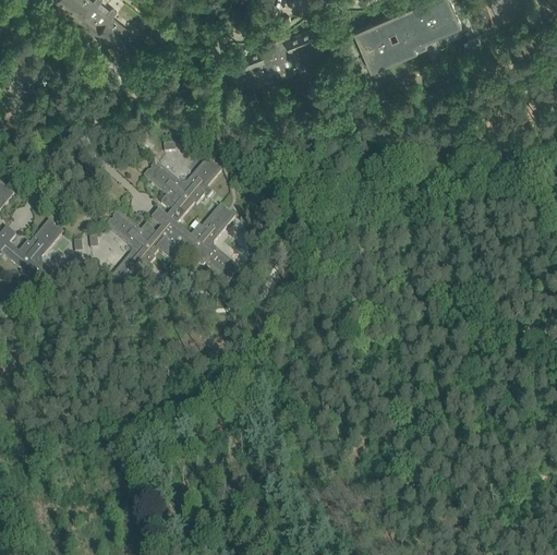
[(56,0),(76,16),(75,17),(85,26),(100,7),(104,2),(100,0),(56,0)]
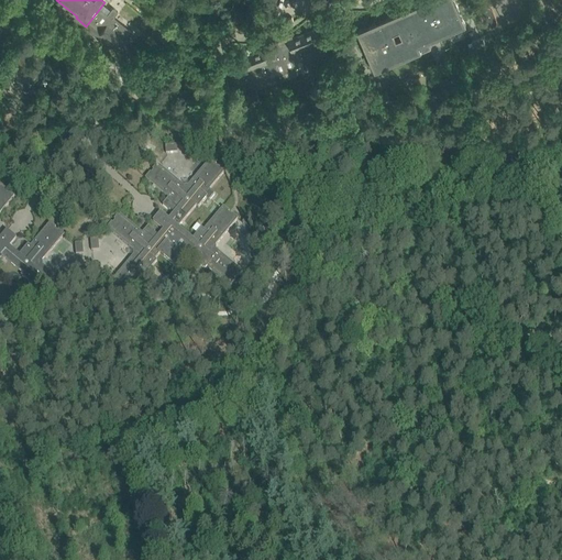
[(418,0),(401,8),(419,48),(430,44),(429,41),(439,36),(438,33),(465,22),(454,0),(418,0)]
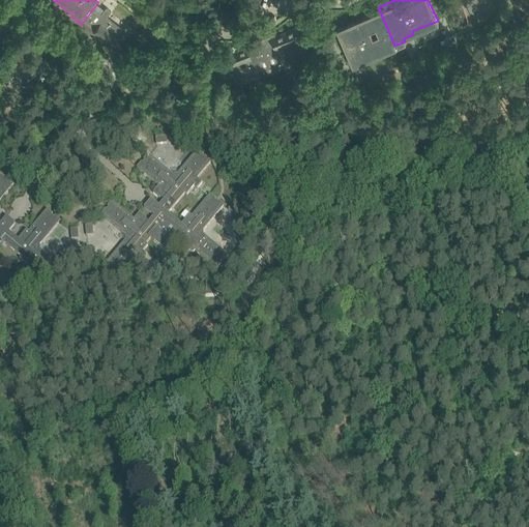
[(95,6),(81,25),(90,32),(91,30),(113,48),(127,30),(119,24),(106,12),(110,7),(105,3),(103,6),(98,2),(95,6)]
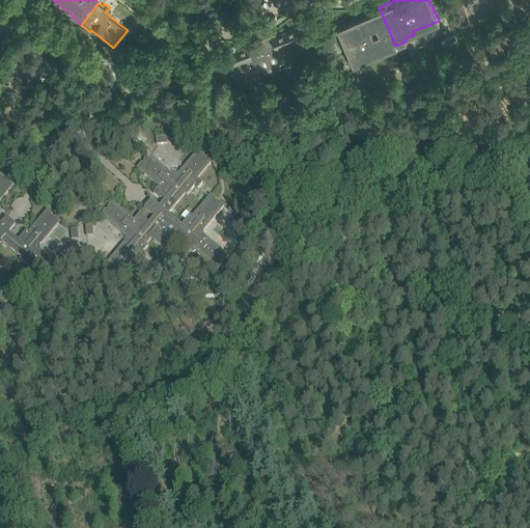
[(395,46),(379,7),(360,16),(360,17),(354,20),(353,18),(336,26),(353,63),(395,46)]
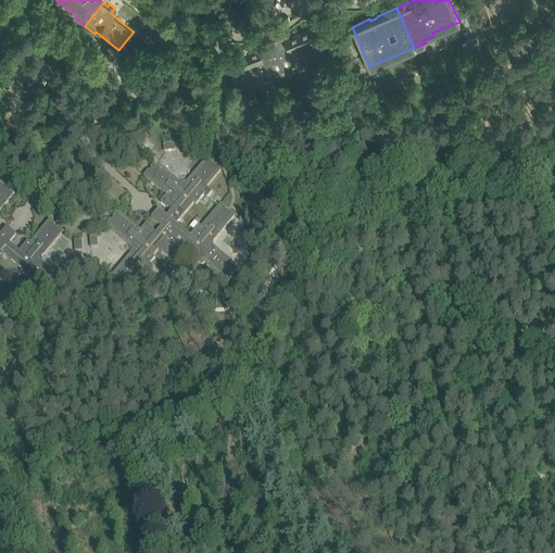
[(284,34),(273,37),(284,66),(286,73),(295,68),(293,63),(297,62),(294,57),(313,49),(315,55),(319,53),(329,50),(320,27),(324,26),(320,19),(310,23),(311,25),(284,35),(284,34)]
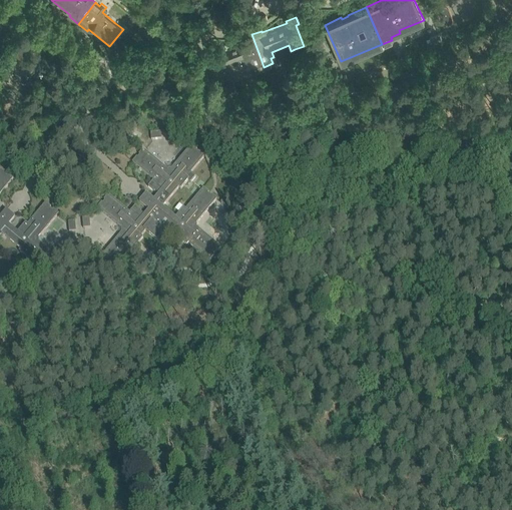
[(438,30),(429,34),(432,41),(441,36),(438,30)]
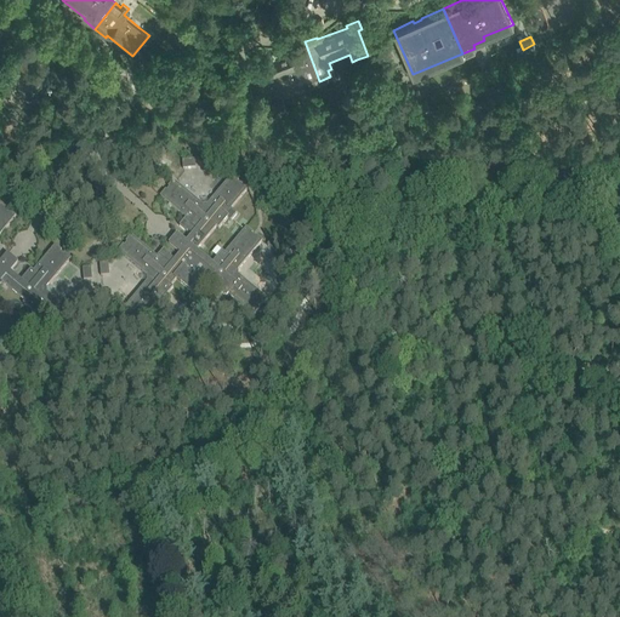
[(317,74),(305,41),(290,47),(291,50),(261,61),(261,58),(249,62),(252,72),(255,70),(265,95),(279,89),(277,83),(301,73),(303,79),(307,78),(310,85),(319,81),(317,74)]
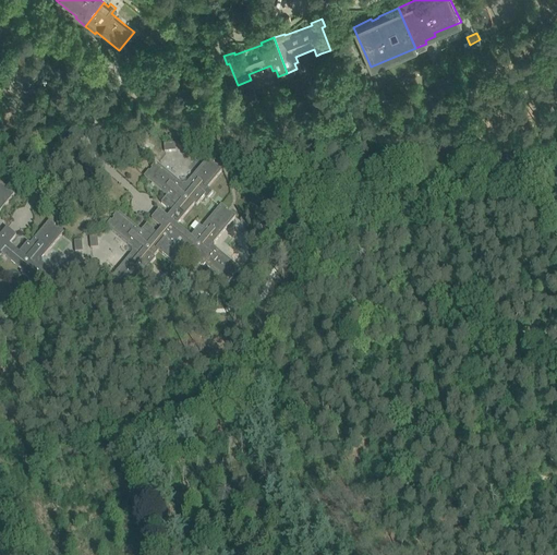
[(3,63),(4,63),(2,74),(17,77),(25,49),(8,46),(3,63)]
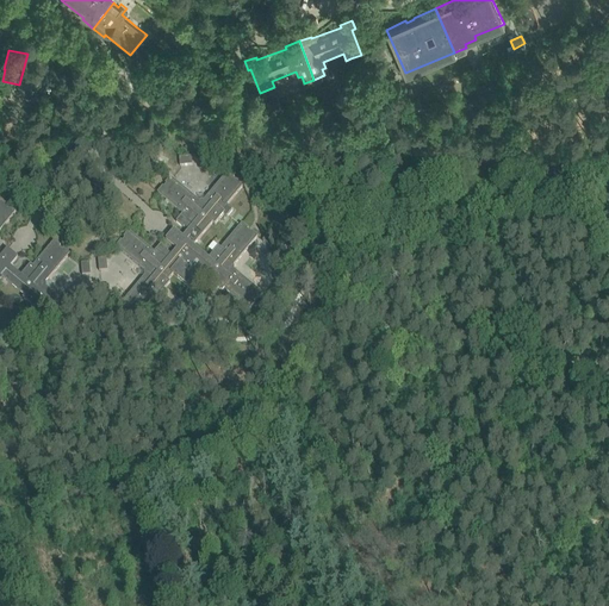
[(366,67),(364,58),(352,63),(355,72),(366,67)]
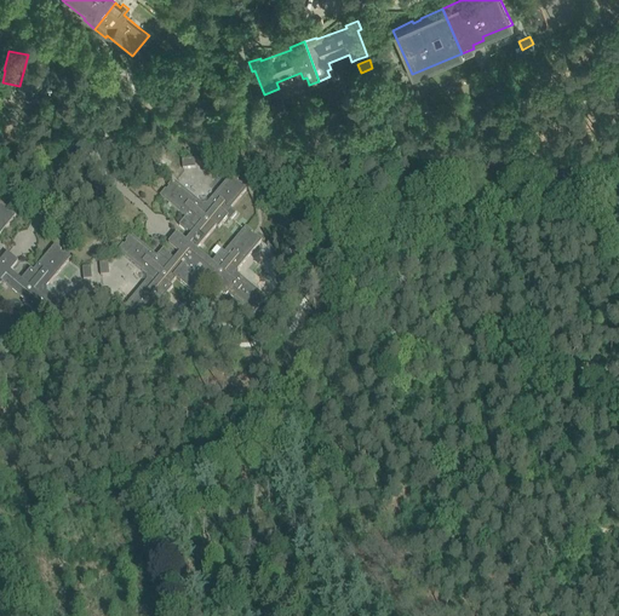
[(417,86),(405,91),(408,99),(420,95),(417,86)]
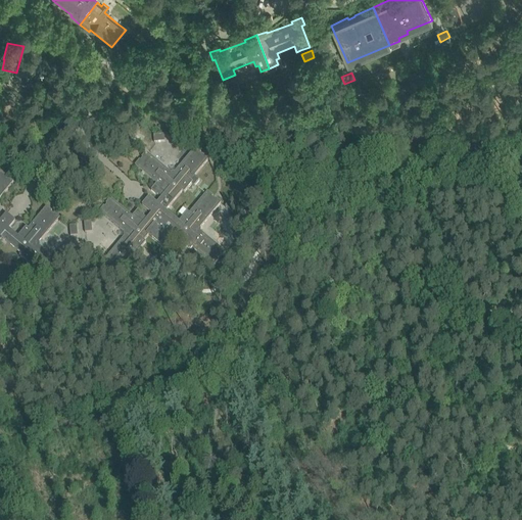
[(224,85),(227,91),(236,88),(234,81),(224,85)]
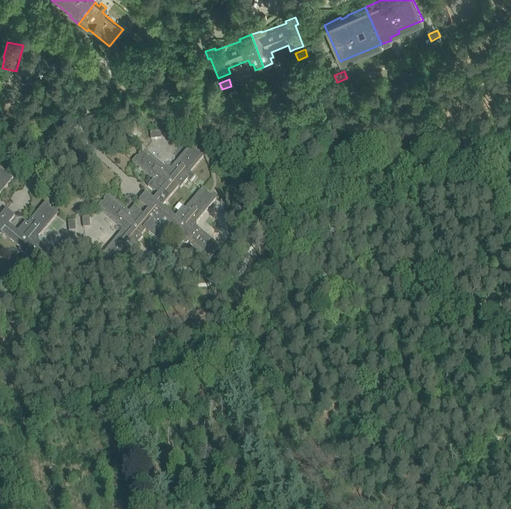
[(153,177),(147,184),(153,189),(155,186),(159,189),(153,197),(145,190),(138,198),(148,207),(143,212),(139,209),(140,208),(134,203),(128,210),(107,191),(102,197),(104,198),(101,200),(101,199),(96,205),(120,224),(121,228),(101,254),(114,264),(128,247),(133,251),(138,245),(135,243),(142,234),(140,233),(144,228),(161,242),(169,232),(168,231),(171,227),(178,232),(176,235),(186,242),(187,240),(209,258),(220,244),(196,224),(195,220),(215,195),(202,185),(185,206),(182,204),(174,214),(161,203),(177,184),(179,186),(186,177),(189,180),(194,174),(189,170),(203,153),(198,149),(197,150),(194,148),(195,146),(190,143),(171,166),(166,167),(142,147),(132,160),(153,177)]
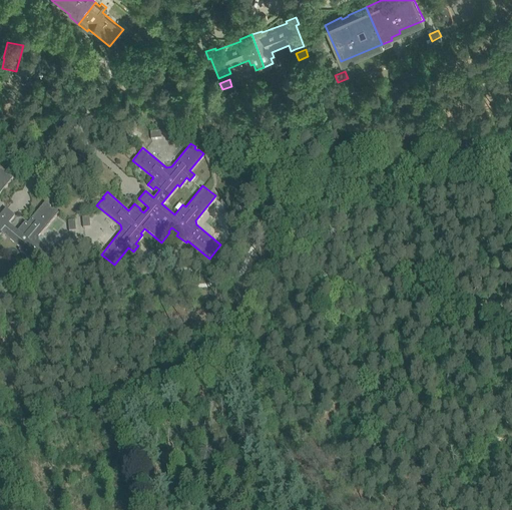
[(0,278),(7,284),(18,271),(0,256),(0,229),(19,245),(18,247),(27,256),(29,253),(50,272),(61,259),(39,239),(38,233),(57,211),(44,200),(25,223),(23,221),(16,230),(7,222),(12,216),(3,209),(0,212),(0,189),(11,175),(0,166),(0,278)]
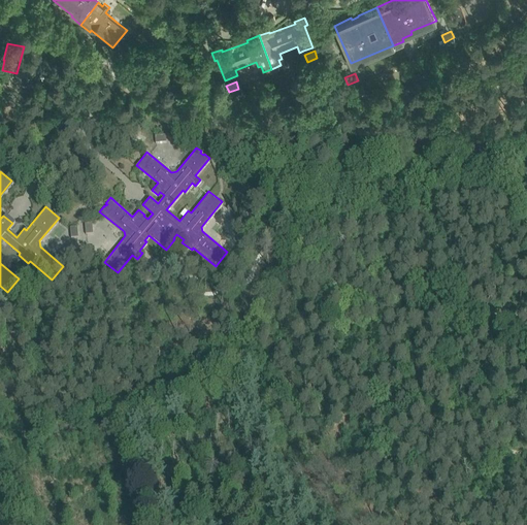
[(94,255),(93,244),(86,244),(87,256),(94,255)]
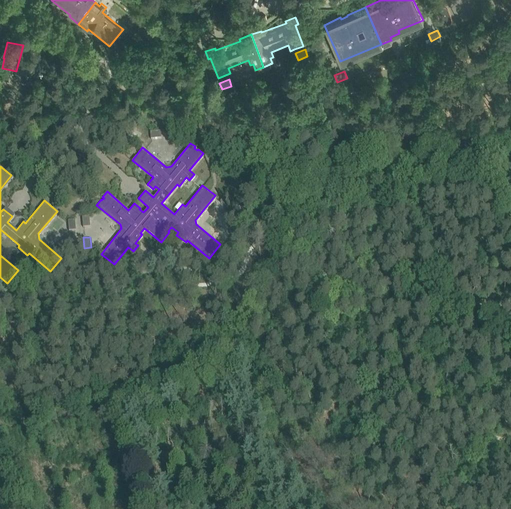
[(77,251),(76,240),(69,241),(70,251),(77,251)]
